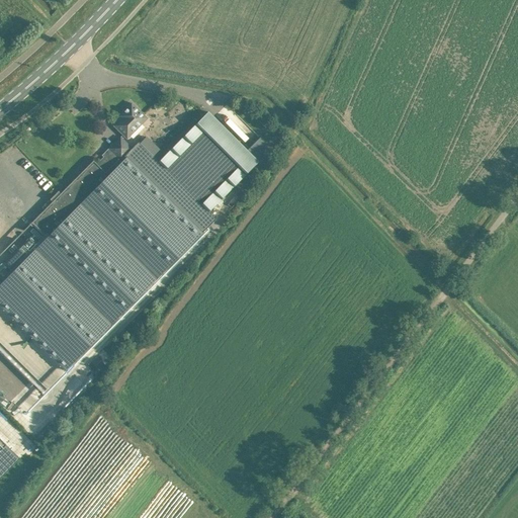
[(113,125),(120,133),(126,139),(141,124),(139,121),(144,115),(132,102),(118,116),(120,118),(113,125)]
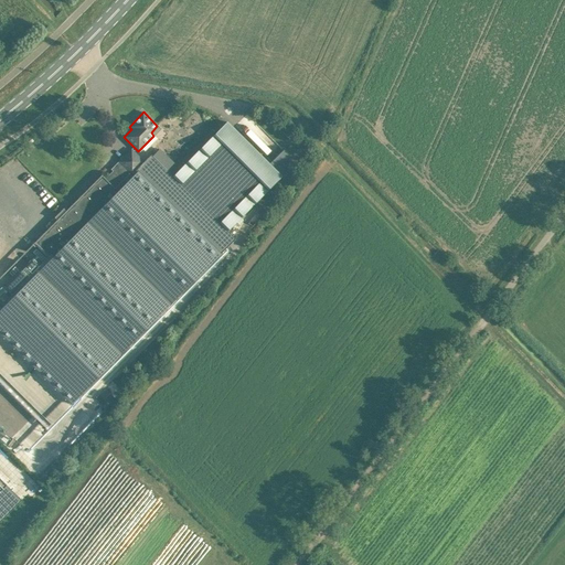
[(296,162),(284,150),(269,164),(226,121),(180,169),(172,177),(151,157),(150,155),(142,162),(130,150),(118,162),(129,172),(123,180),(113,170),(96,188),(92,184),(34,243),(51,259),(42,268),(33,258),(3,288),(13,297),(0,310),(0,333),(71,404),(235,240),(227,231),(254,204),(254,205),(263,213),(274,196),(268,190),(296,162)]
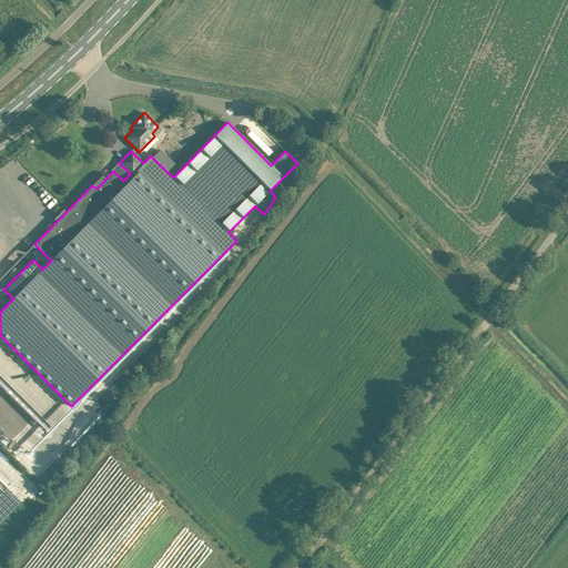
[(160,150),(152,158),(173,178),(181,170),(160,150)]
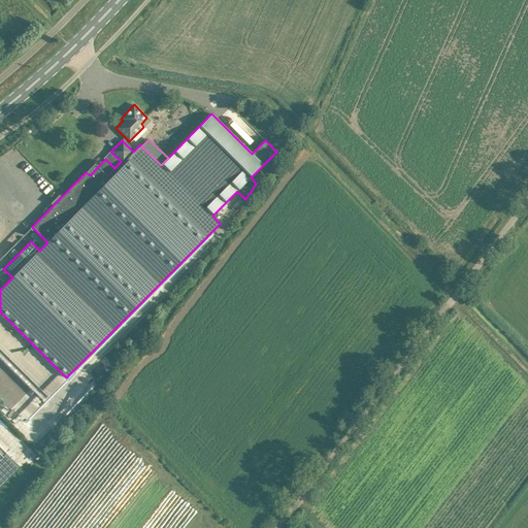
[(0,408),(7,415),(11,410),(2,403),(0,405),(0,408)]
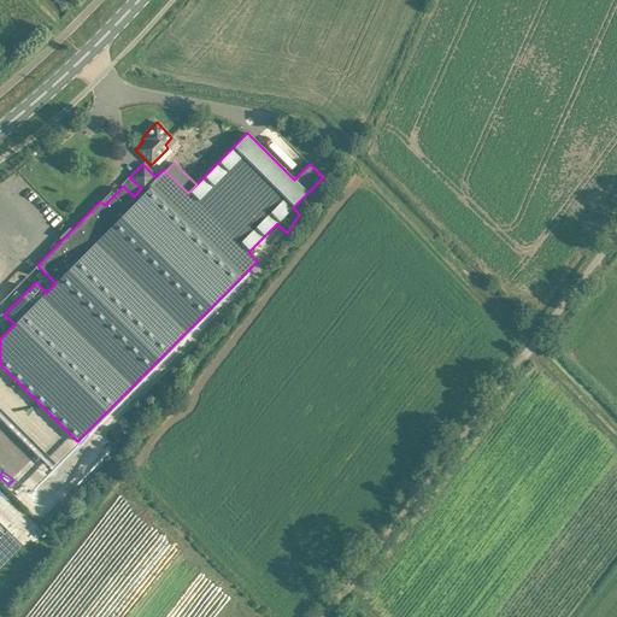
[(0,569),(23,546),(0,522),(0,569)]
